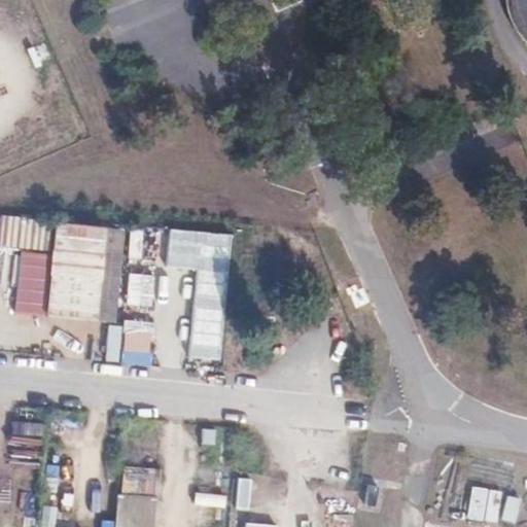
[(526,0),(503,0),(505,10),(515,29),(526,41),(526,0)]
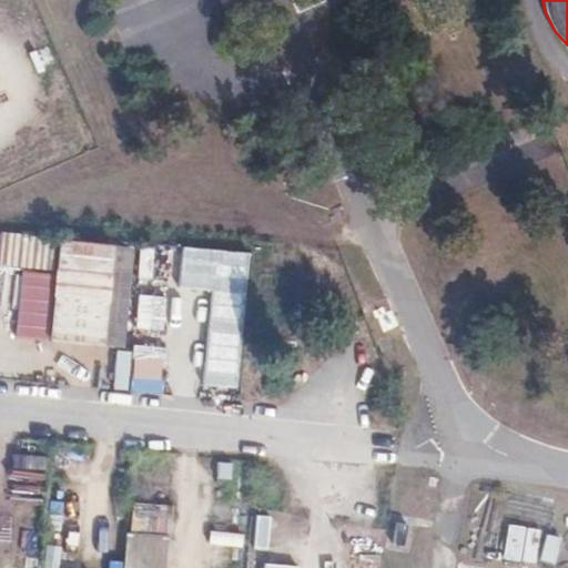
[(36,70),(53,64),(47,46),(29,52),(36,70)]
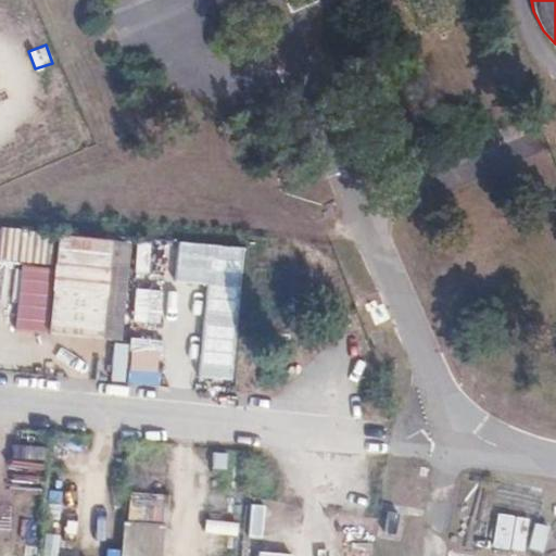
[(0,260),(41,262),(42,229),(0,227),(0,260)]
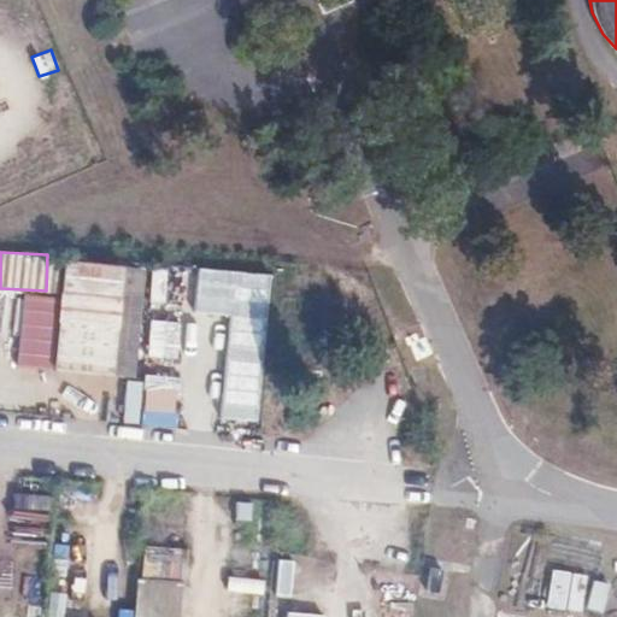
[(22,293),(16,365),(136,374),(144,265),(59,260),(57,295),(22,293)]
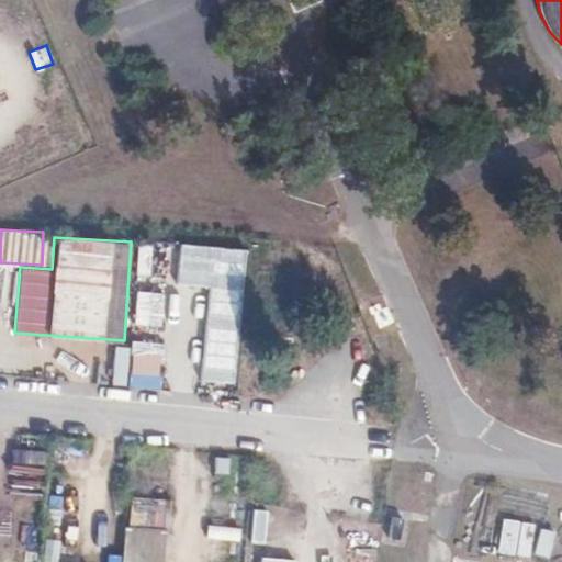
[(135,273),(148,274),(150,244),(137,243),(135,273)]
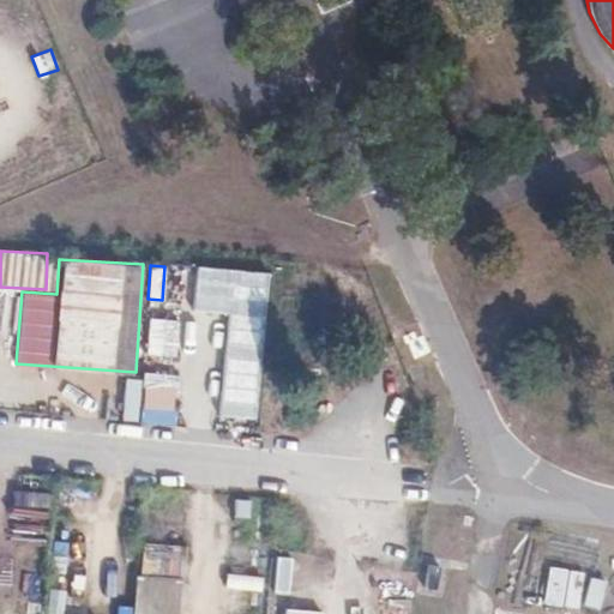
[(226,313),(221,416),(260,419),(268,270),(194,266),(193,312),(226,313)]
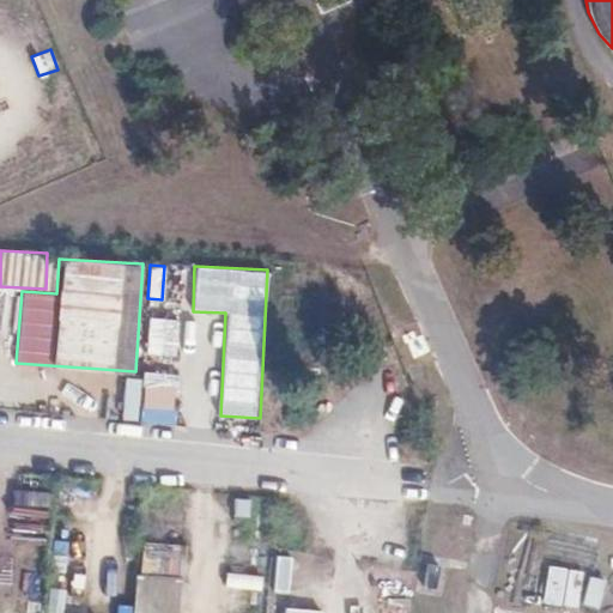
[(174,354),(176,319),(147,316),(145,352),(174,354)]
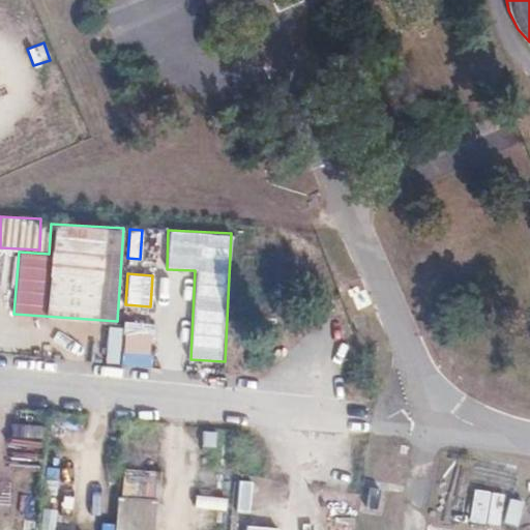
[(153,324),(107,323),(106,364),(152,365),(153,324)]
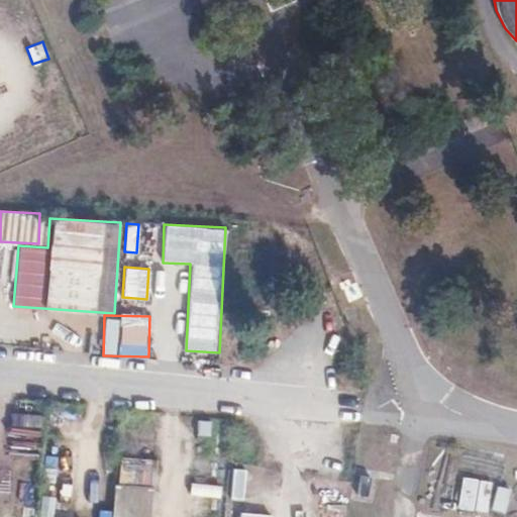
[(461,477),(457,509),(488,512),(492,480),(461,477)]
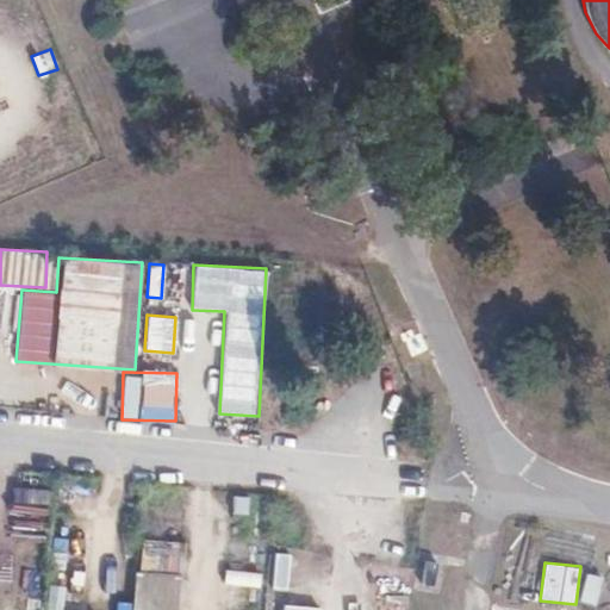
[(225,568),(223,585),(260,589),(262,573),(225,568)]
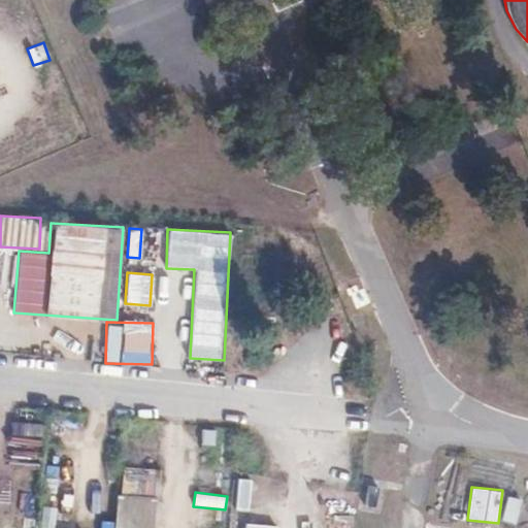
[(506,496),(501,522),(515,525),(520,498),(506,496)]
